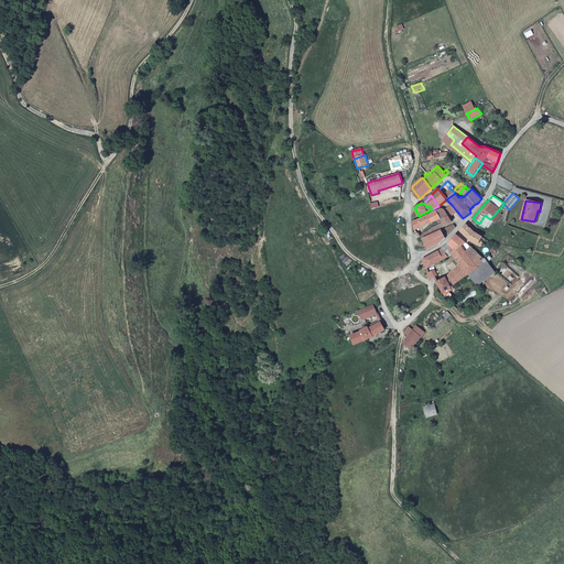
[(452,205),(446,209),(451,216),(456,210),(452,205)]
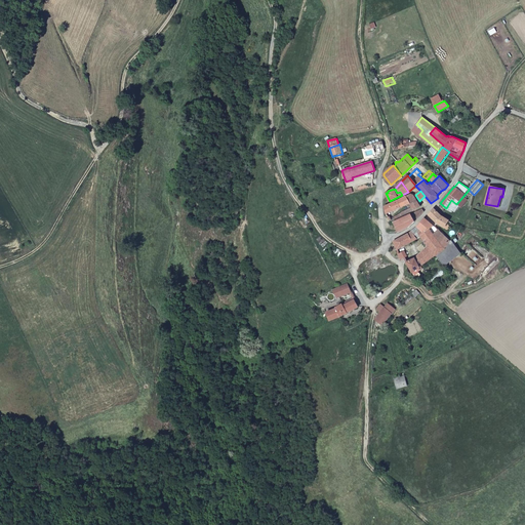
[(413,195),(409,194),(405,196),(409,203),(411,207),(413,210),(420,206),(413,195)]
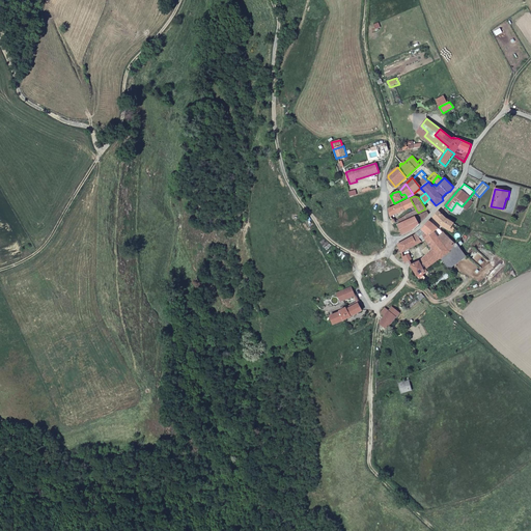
[(410,198),(401,202),(406,210),(414,205),(410,198)]
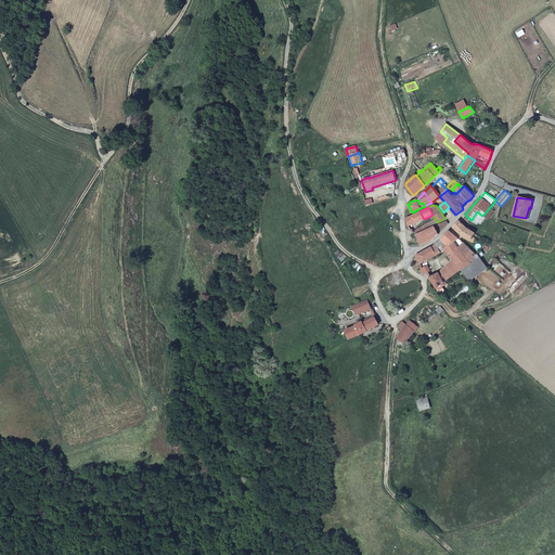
[(482,216),(486,217),(488,219),(494,210),(490,207),(482,216)]
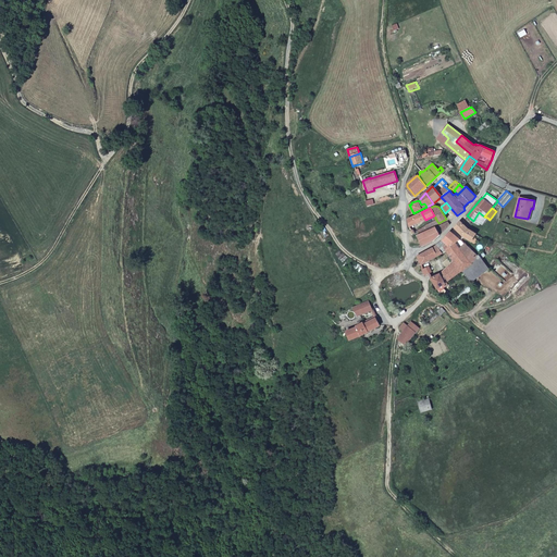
[(410,226),(425,220),(421,212),(408,219),(410,226)]
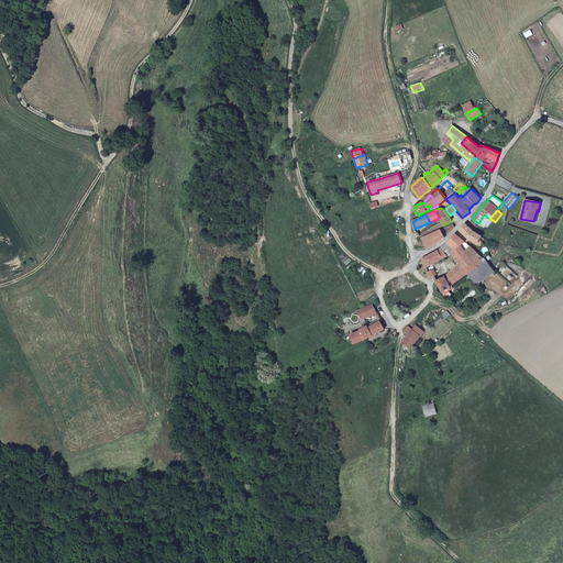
[(484,214),(478,223),(484,227),(485,225),(488,227),(493,220),(489,219),(484,214)]
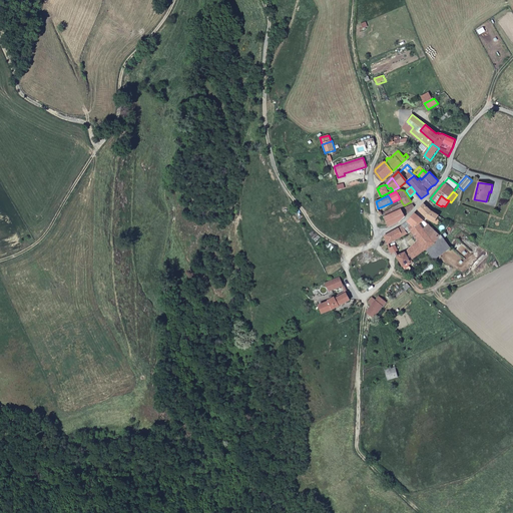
[(401,207),(404,205),(402,202),(391,208),(392,211),(401,207)]
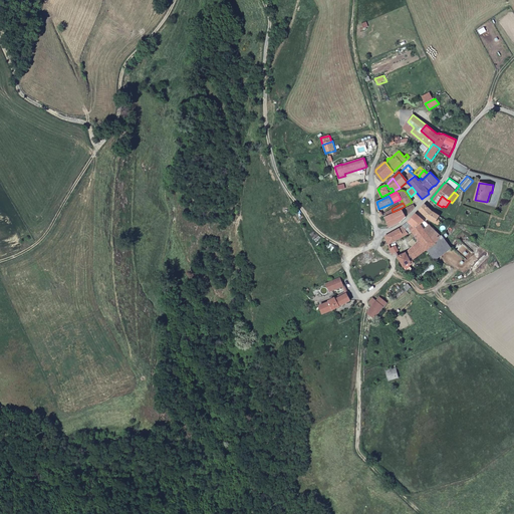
[(414,205),(384,218),(390,227),(402,222),(416,208),(414,205)]
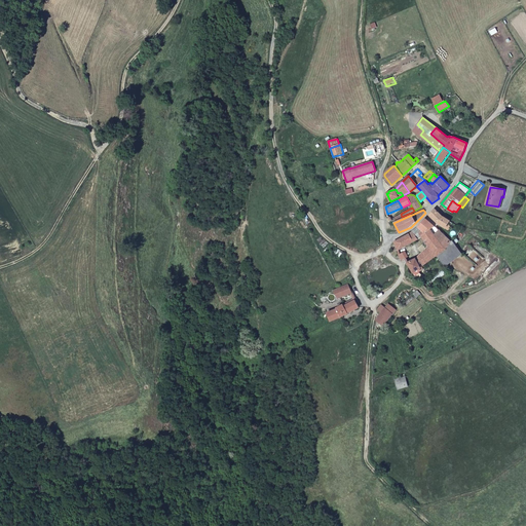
[(445,228),(450,221),(442,217),(435,210),(431,212),(429,215),(438,223),(445,228)]
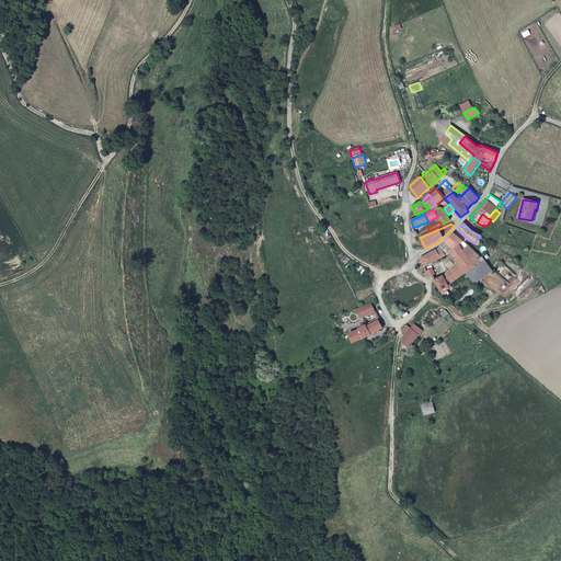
[(480,260),(476,254),(465,242),(455,233),(447,243),(454,250),(459,245),(476,265),(480,260)]
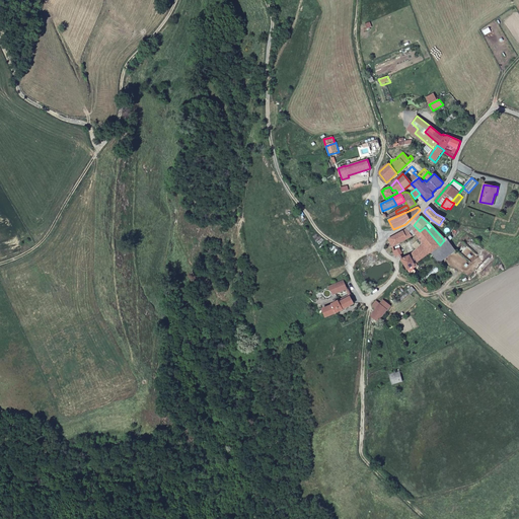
[(427,255),(432,252),(440,245),(425,227),(420,231),(414,225),(389,239),(392,246),(417,234),(420,238),(422,240),(425,244),(428,247),(424,250),(427,255)]
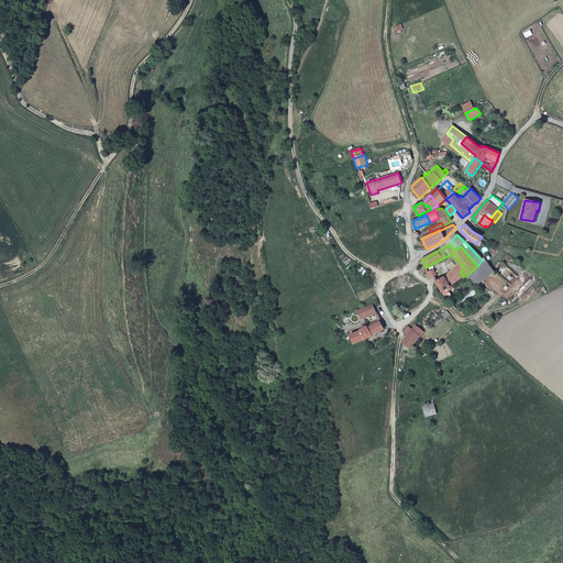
[(477,285),(495,273),(485,257),(482,261),(477,266),(468,274),(477,285)]
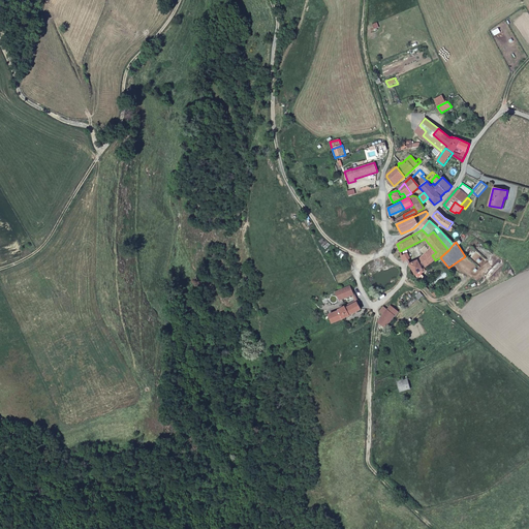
[(424,269),(425,268),(435,260),(432,255),(436,252),(433,249),(417,261),(424,269)]
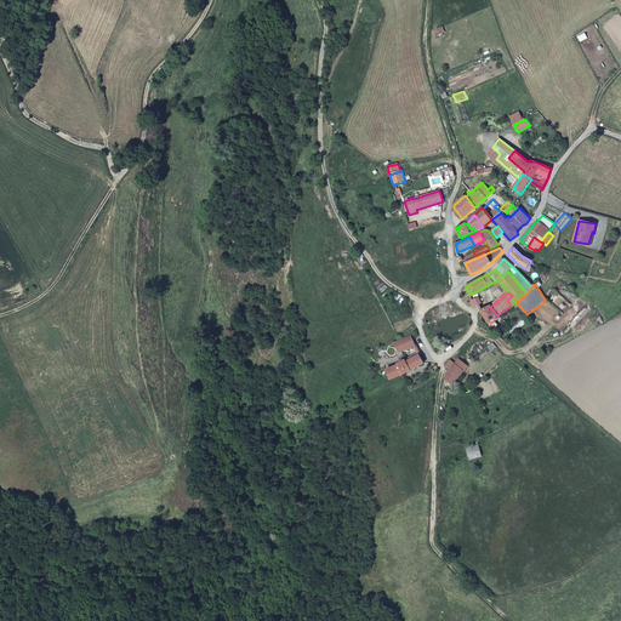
[(494,318),(497,315),(490,307),(482,311),(489,323),(497,332),(501,330),(499,325),(496,322),(494,318)]
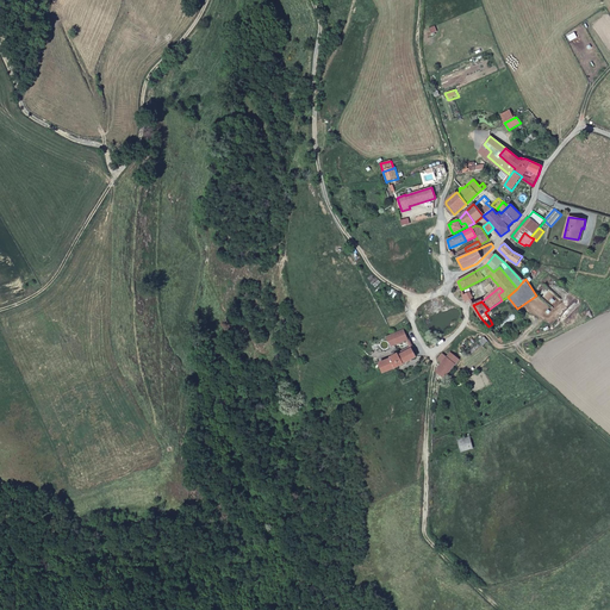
[(403,330),(393,335),(387,337),(383,340),(380,341),(385,350),(388,349),(392,347),(408,340),(403,330)]
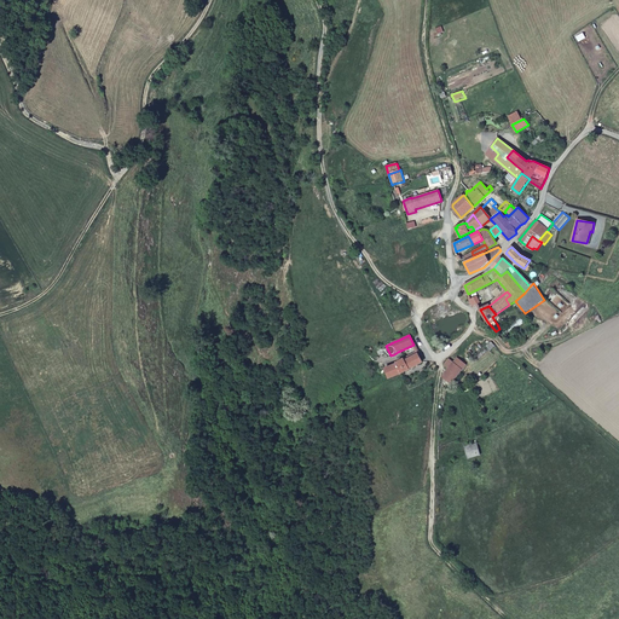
[(400,372),(401,374),(421,364),(416,356),(404,363),(403,360),(395,364),(395,365),(386,370),(389,379),(400,372)]
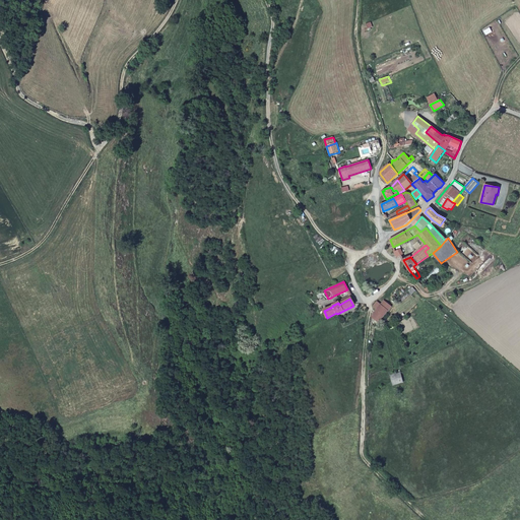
[(385,302),(381,306),(388,312),(392,308),(385,302)]
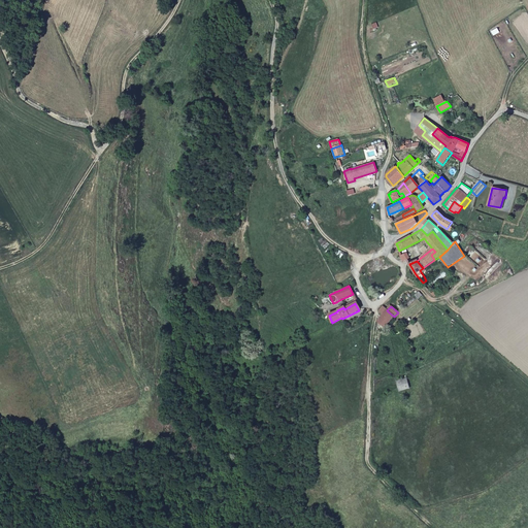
[(387,310),(377,322),(385,328),(389,324),(394,317),(387,310)]
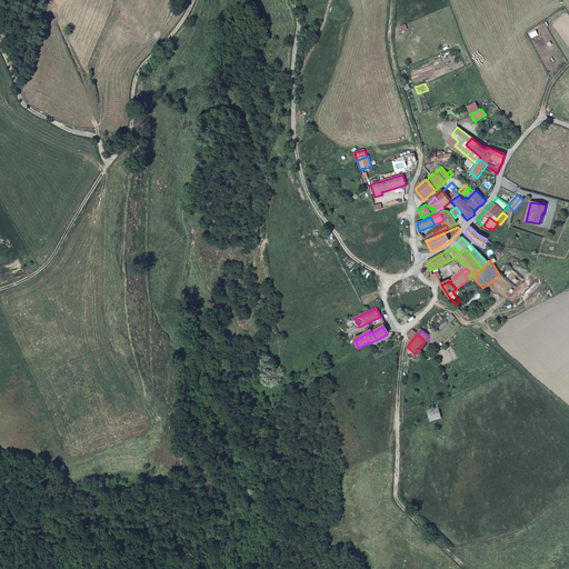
[(441,419),(438,409),(428,411),(430,421),(441,419)]
